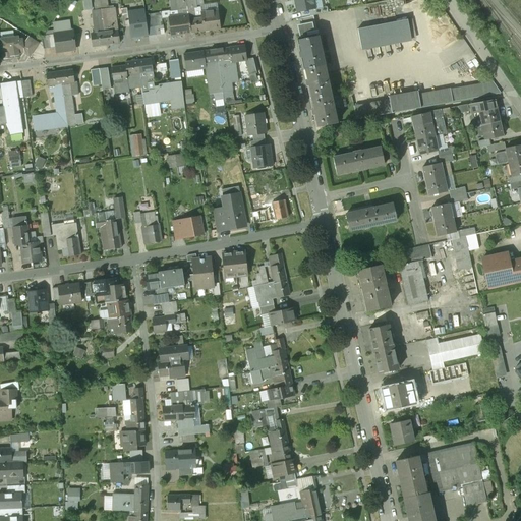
[(91,0),(83,0),(85,9),(92,8),(91,0)]
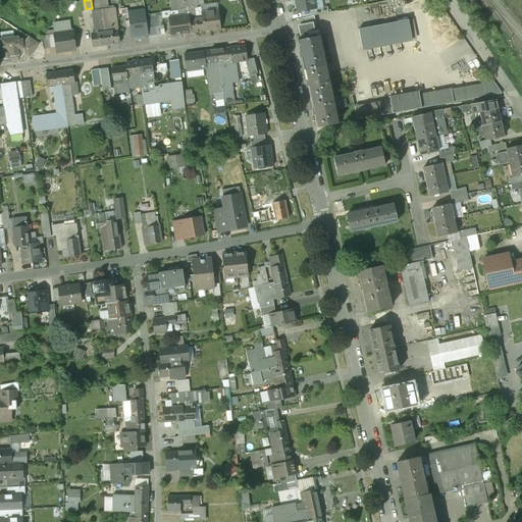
[(170,0),(172,12),(177,11),(178,16),(169,18),(171,35),(191,33),(186,0),(170,0)]
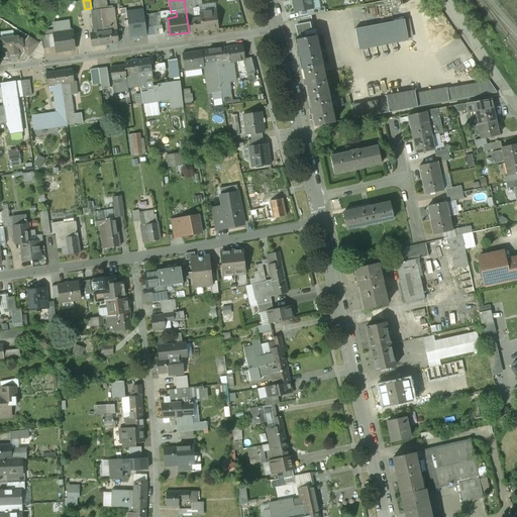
[(194,0),(184,0),(189,32),(202,30),(200,18),(199,12),(200,12),(199,7),(195,7),(194,0)]
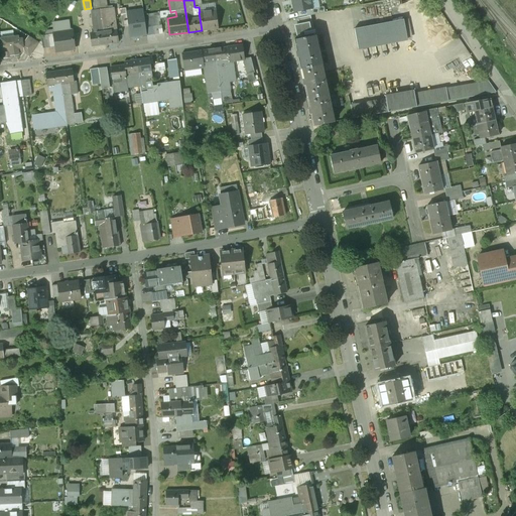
[(309,0),(291,0),(294,13),(305,10),(311,9),(309,0)]
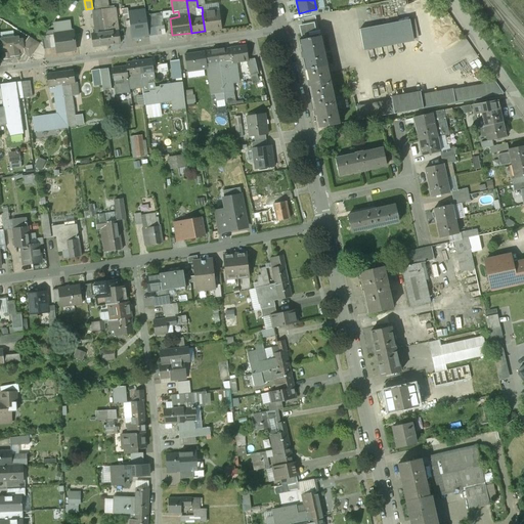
[(107,8),(101,9),(106,45),(120,43),(115,7),(107,8)]
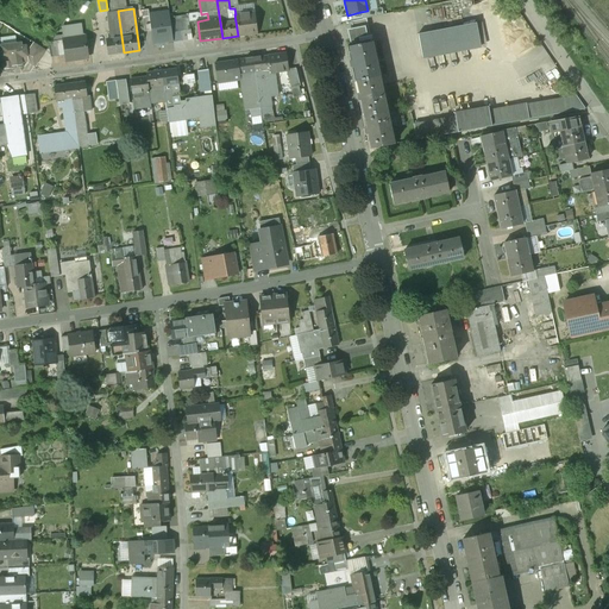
[(368,11),(360,12),(363,19),(383,16),(382,8),(368,11)]
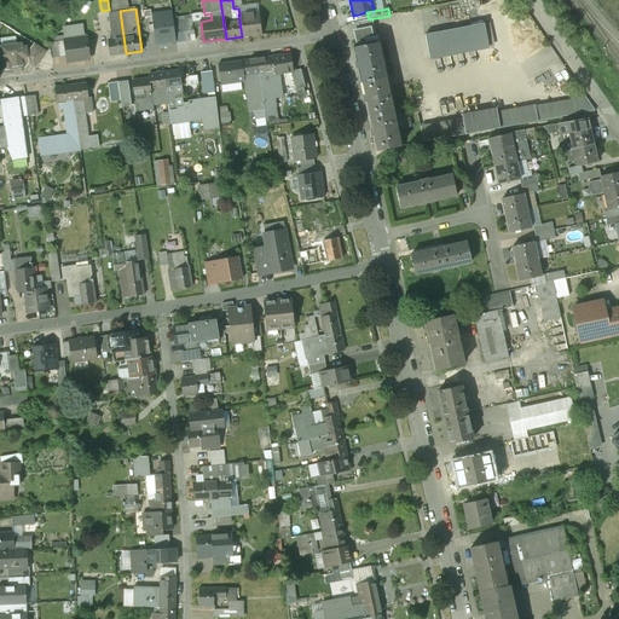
[(116,33),(113,33),(113,34),(108,35),(111,56),(126,53),(120,11),(114,11),(110,12),(111,19),(114,19),(116,33)]
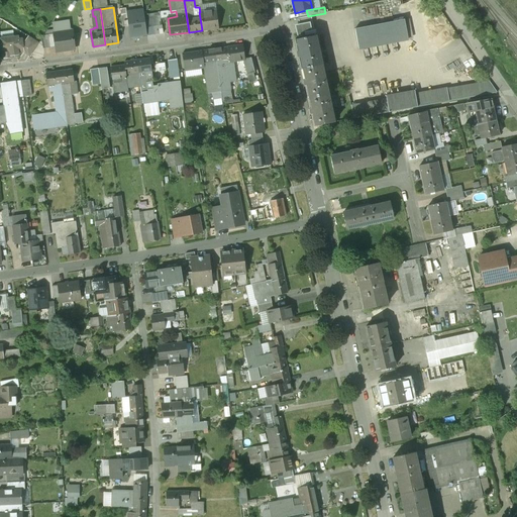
[(143,9),(126,12),(130,40),(138,39),(138,36),(146,35),(144,15),(143,9)]
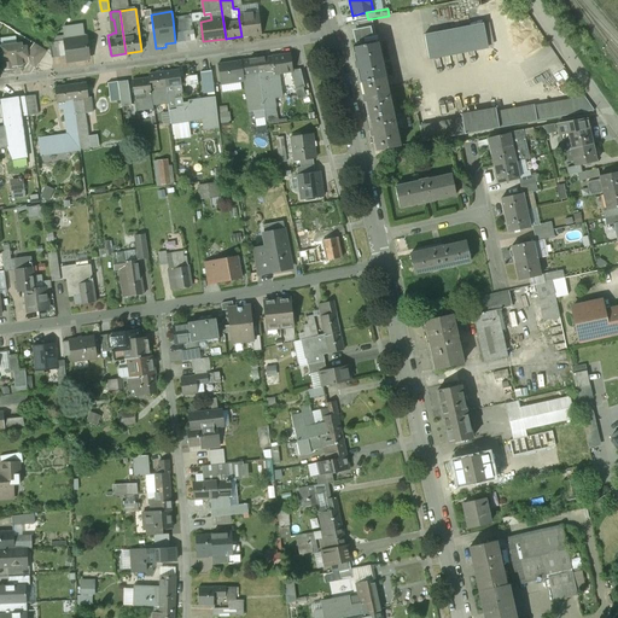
[(239,15),(238,15),(239,22),(242,36),(261,34),(258,12),(239,15)]
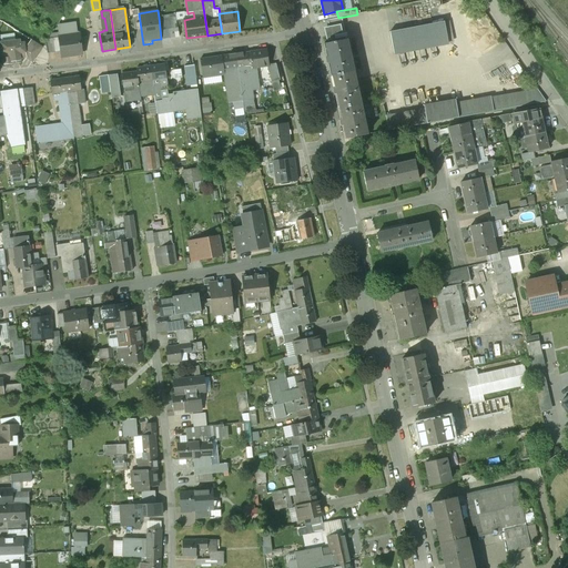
[(175,14),(159,17),(161,39),(179,37),(175,14)]
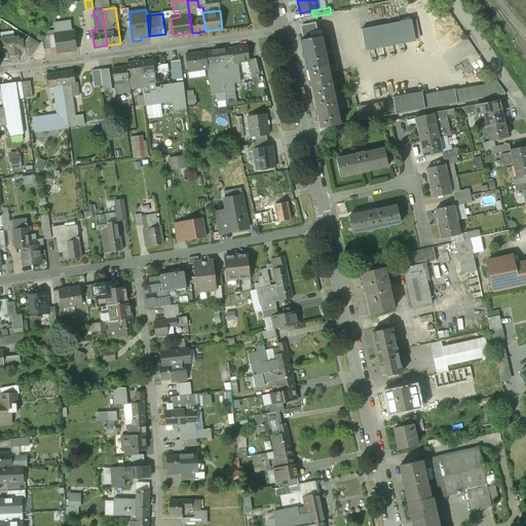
[(316,16),(303,20),(304,27),(314,25),(316,32),(320,31),(316,16)]
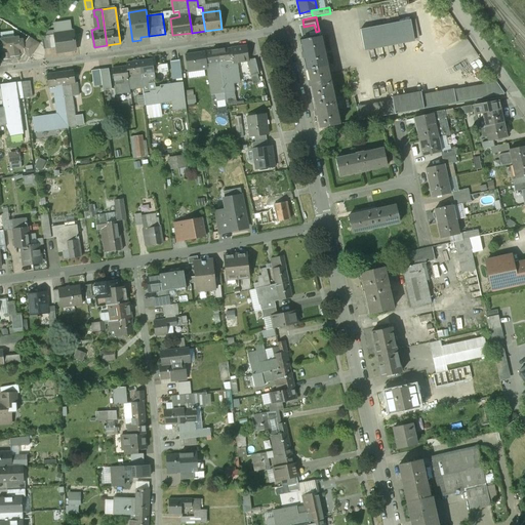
[(410,21),(361,30),(365,50),(414,41),(410,21)]
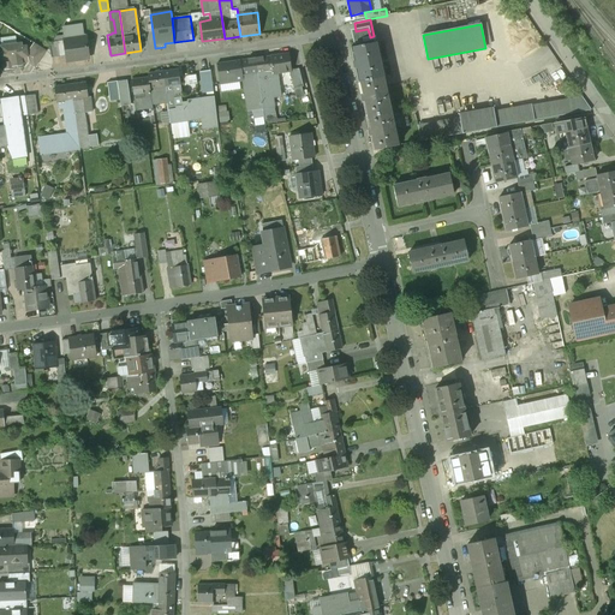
[(356,31),(352,33),(356,45),(358,43),(359,46),(375,43),(375,41),(376,41),(375,36),(374,36),(370,37),(368,29),(356,31)]
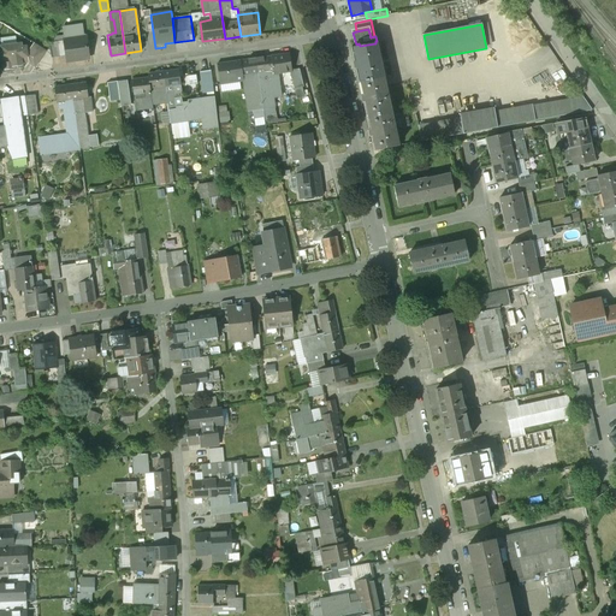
[(86,37),(64,40),(66,54),(67,61),(89,58),(86,37)]
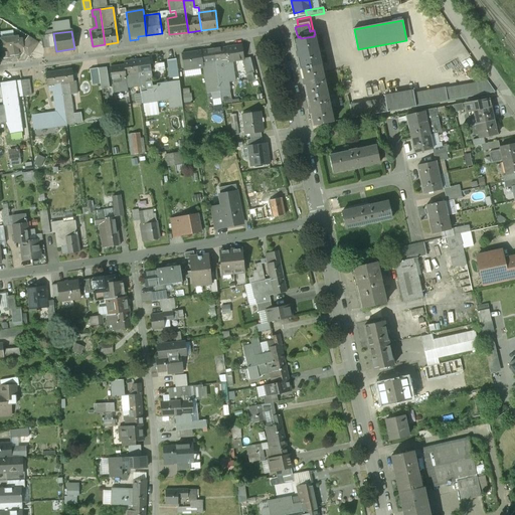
[(17,36),(1,38),(1,42),(0,41),(0,51),(2,51),(3,58),(11,57),(11,55),(18,54),(18,52),(23,51),(21,39),(18,39),(17,36)]
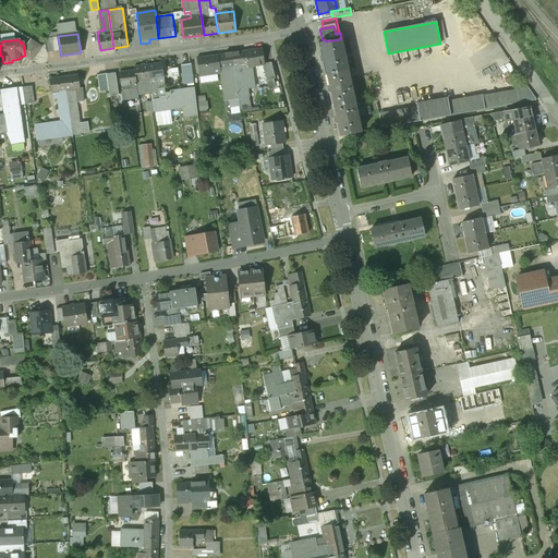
[(41,46),(31,39),(27,45),(23,43),(25,56),(32,61),(41,46)]
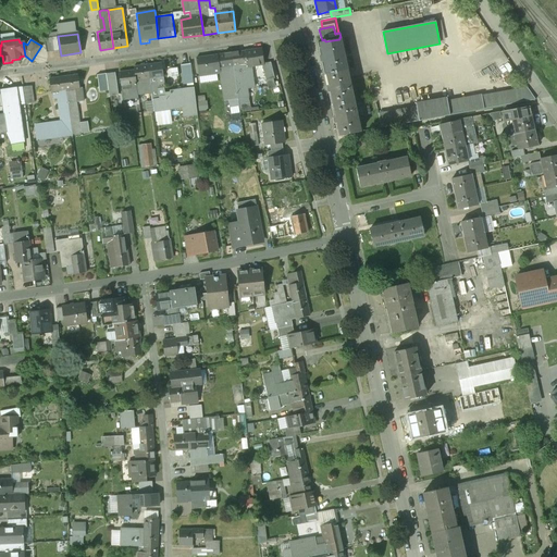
[(325,41),(318,44),(324,74),(346,71),(339,39),(325,41)]
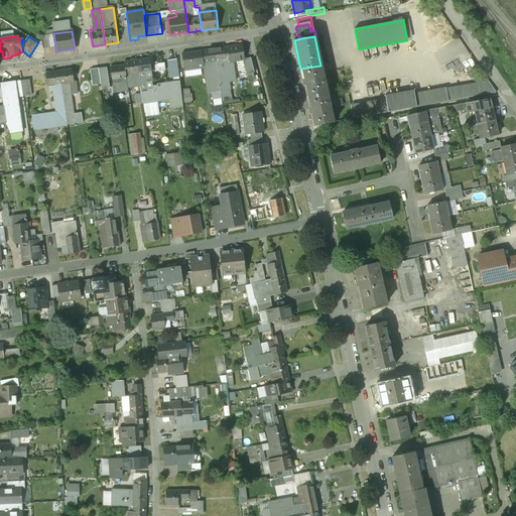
[(242,45),(214,49),(221,92),(230,90),(229,82),(235,81),(233,68),(234,68),(233,61),(243,60),(243,59),(244,58),(242,45)]
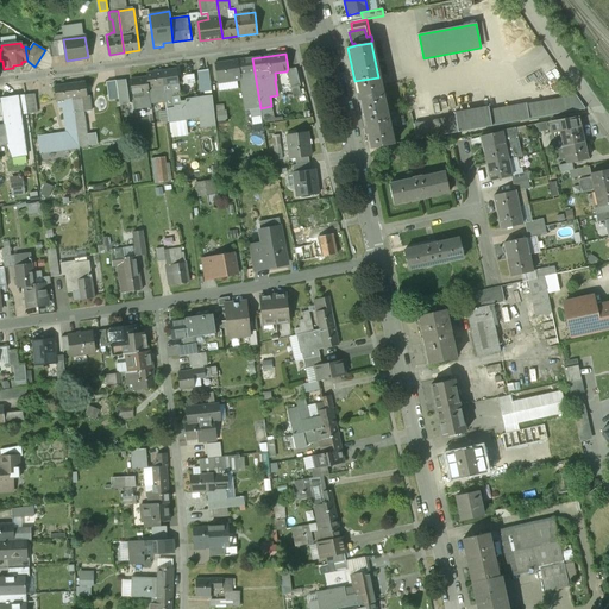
[(252,58),(238,60),(240,75),(239,75),(240,81),(245,111),(251,110),(250,106),(259,105),(252,58)]
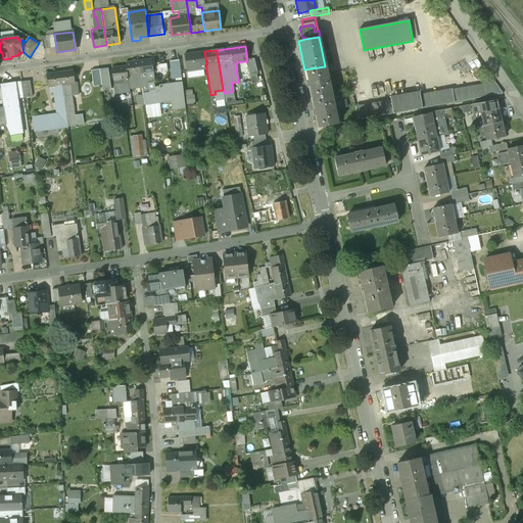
[(204,51),(184,54),(187,73),(206,69),(205,64),(206,64),(204,51)]
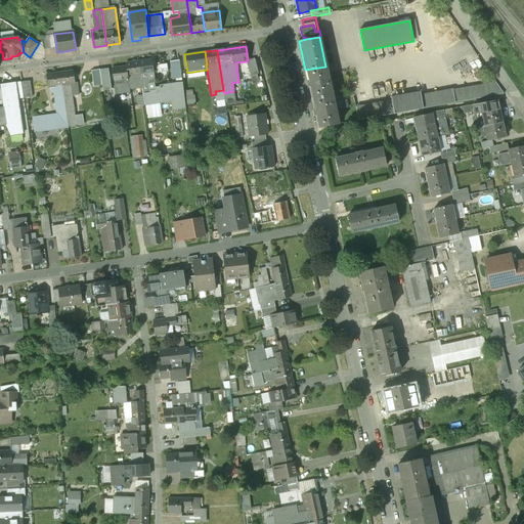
[(255,58),(248,59),(248,61),(247,61),(251,76),(258,74),(255,58)]
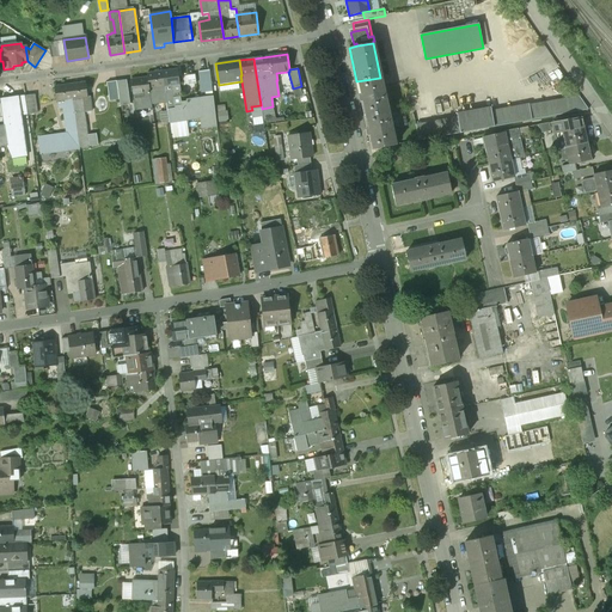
[(177,69),(161,72),(166,103),(169,123),(203,118),(204,128),(214,127),(210,97),(187,99),(187,102),(181,103),(181,97),(177,69)]
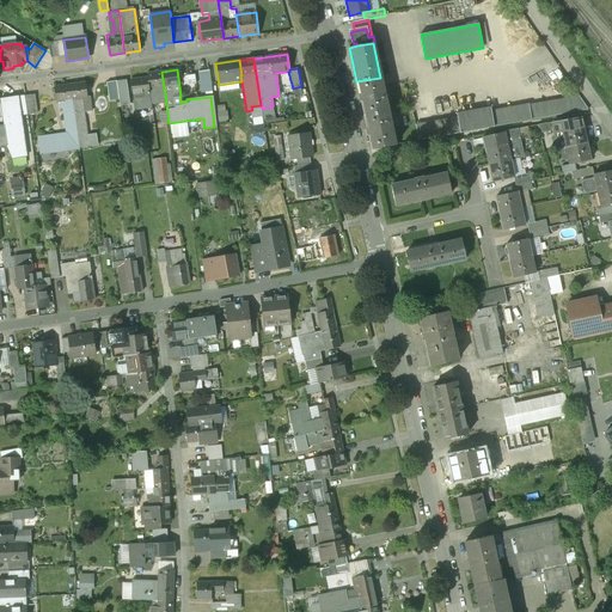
[(209,69),(197,72),(201,93),(212,92),(209,69)]
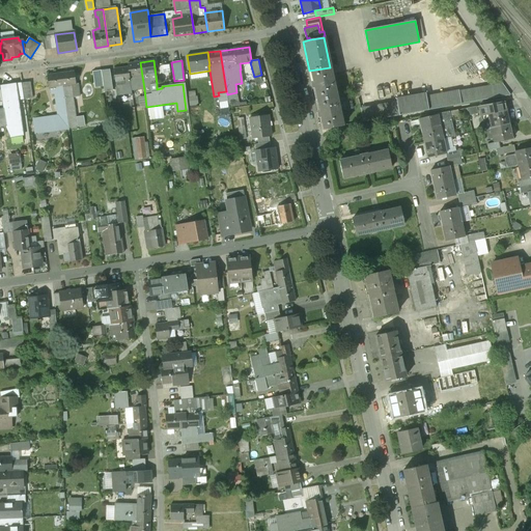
[(140,62),(128,63),(128,67),(131,90),(144,89),(140,62)]
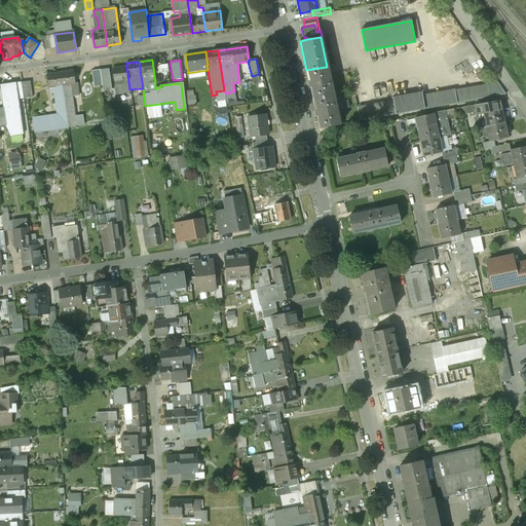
[(126,67),(113,68),(116,95),(130,92),(129,89),(126,67)]
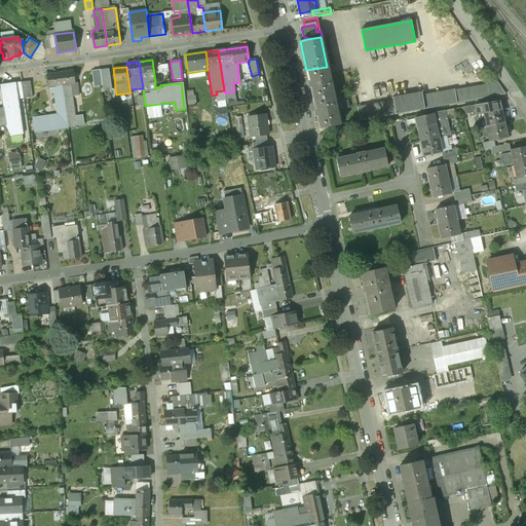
[(327,67),(306,70),(318,128),(340,124),(327,67)]
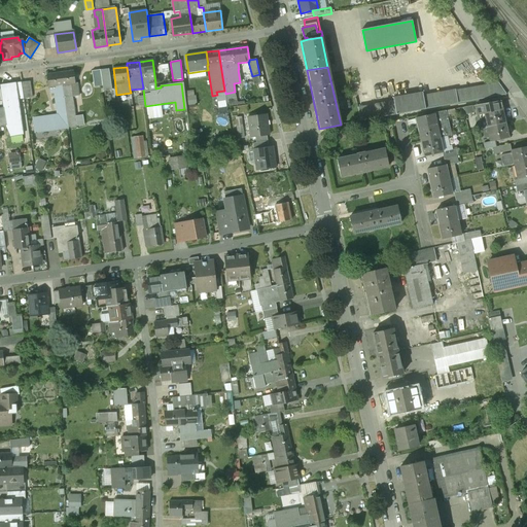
[(73,71),(60,73),(62,85),(68,85),(75,84),(73,71)]
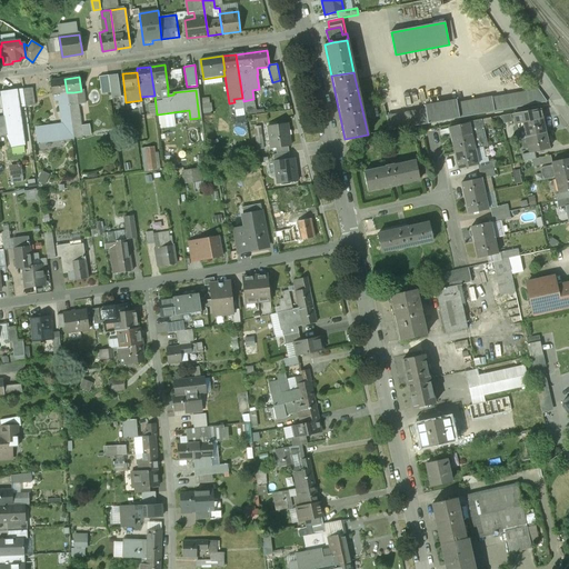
[(65,79),(50,81),(51,95),(53,95),(55,100),(59,100),(62,125),(36,128),(38,143),(73,138),(72,127),(69,105),(67,92),(65,79)]
